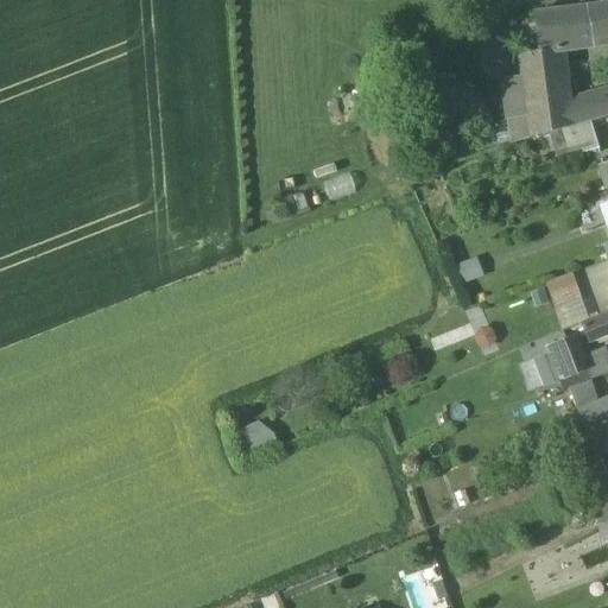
[(607,5),(586,8),(591,42),(607,39),(607,5)]
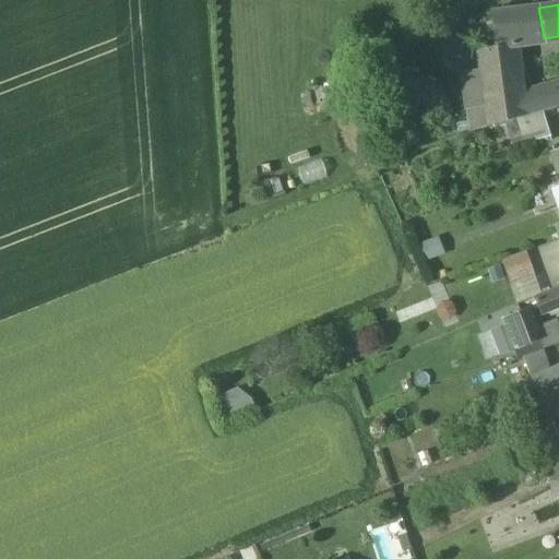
[(538,8),(495,14),(495,15),(500,48),(516,46),(516,44),(544,38),(538,8)]
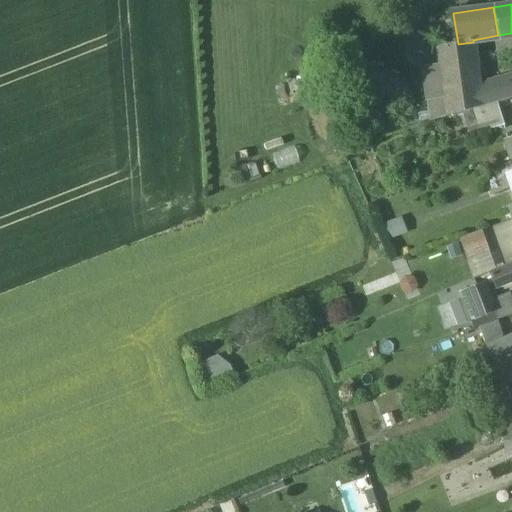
[(453,14),(437,16),(442,46),(458,44),(453,14)]
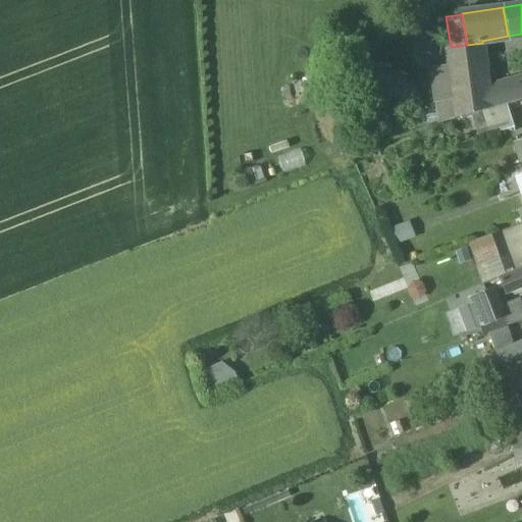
[(451,47),(445,48),(452,105),(454,119),(484,111),(491,108),(489,90),(482,43),(467,45),(451,47)]
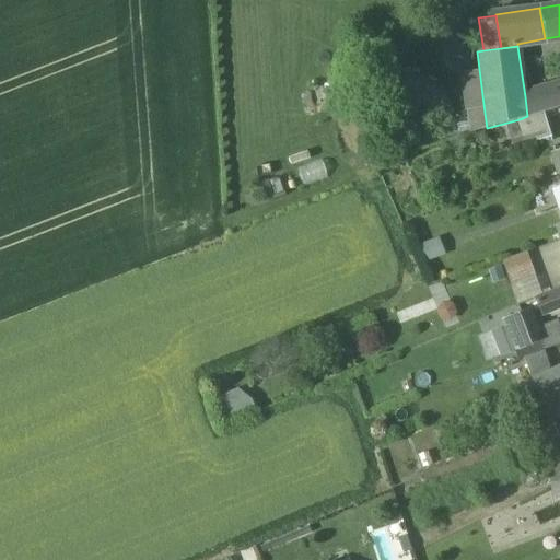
[(559,85),(525,96),(527,116),(543,112),(559,106),(559,85)]
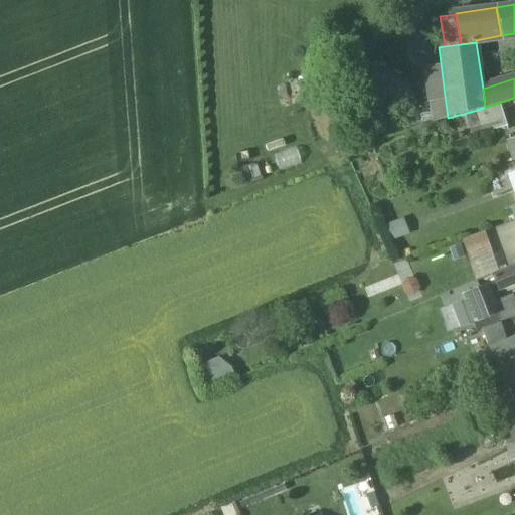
[(485,107),(478,110),(485,133),(506,126),(499,103),(485,107)]
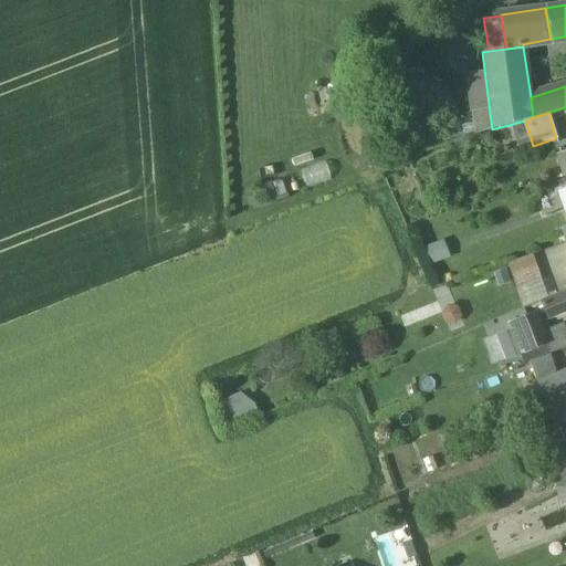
[(490,114),(478,116),(480,133),(492,129),(490,114)]
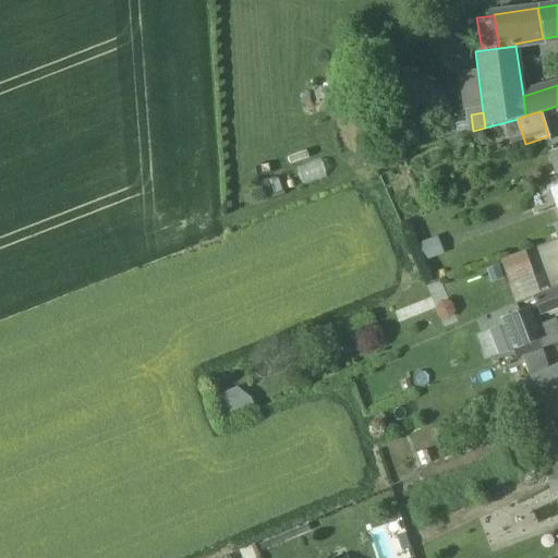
[(557,148),(548,153),(555,171),(557,170),(557,148)]
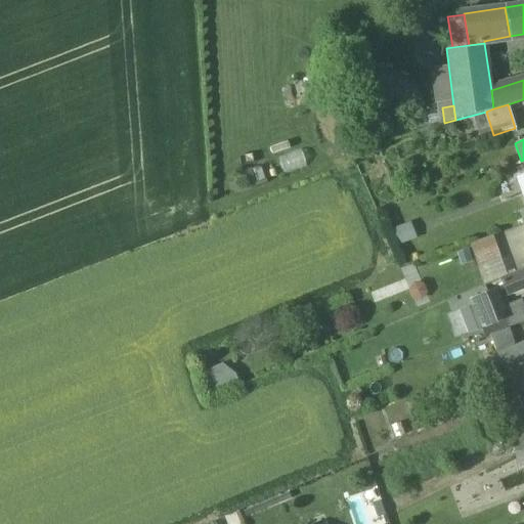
[(412,221),(395,227),(401,243),(419,235),(412,221)]
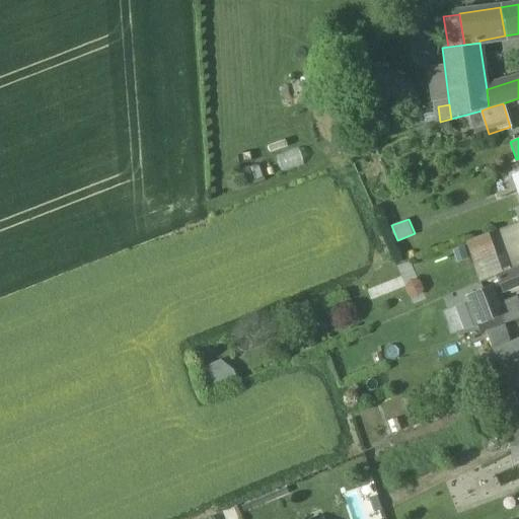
[(503,243),(478,252),(487,274),(511,265),(503,243)]
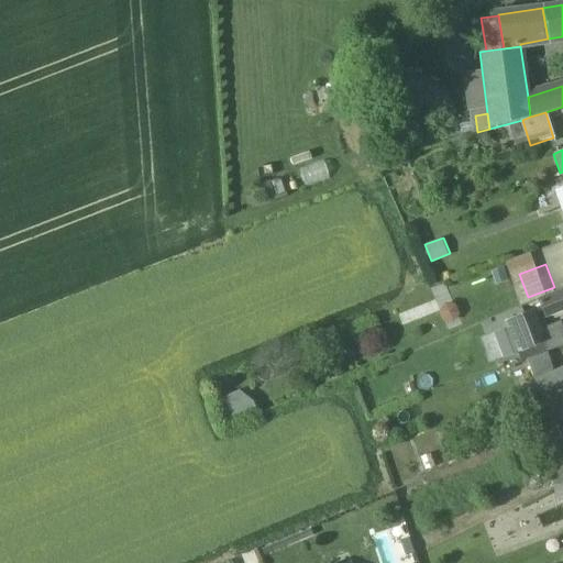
[(562,289),(540,299),(548,319),(562,312),(562,289)]
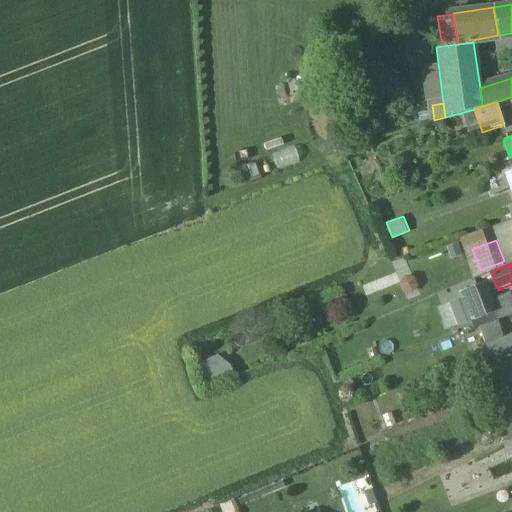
[(409,269),(396,274),(407,301),(420,296),(409,269)]
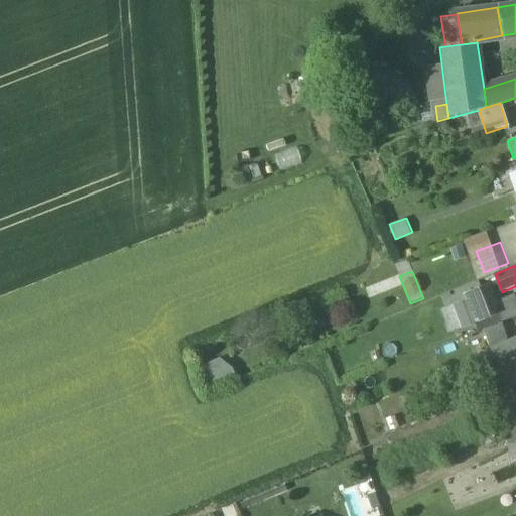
[(488,286),(465,295),(476,324),(498,315),(488,286)]
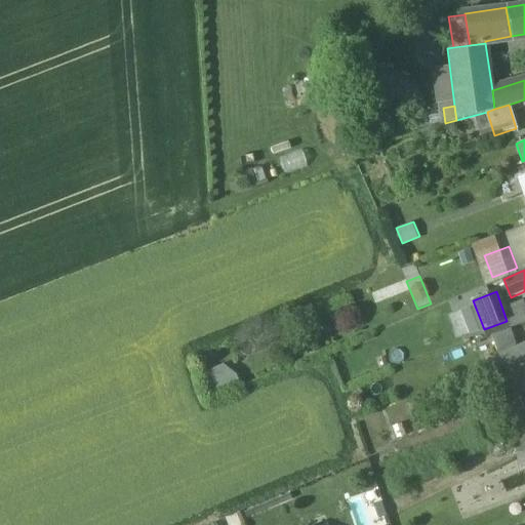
[(524,345),(524,344),(501,355),(507,366),(524,357),(524,345)]
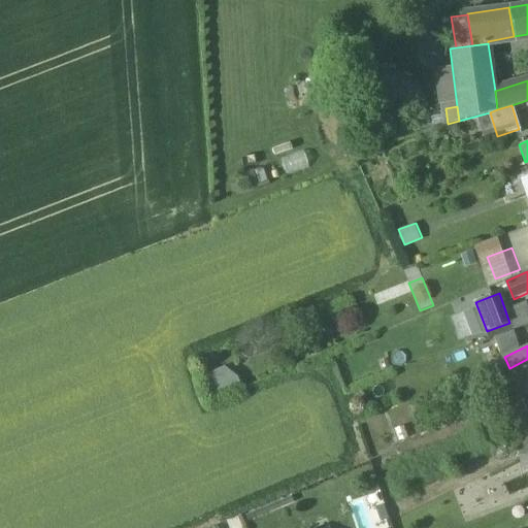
[(211,371),(217,391),(241,384),(235,364),(211,371)]
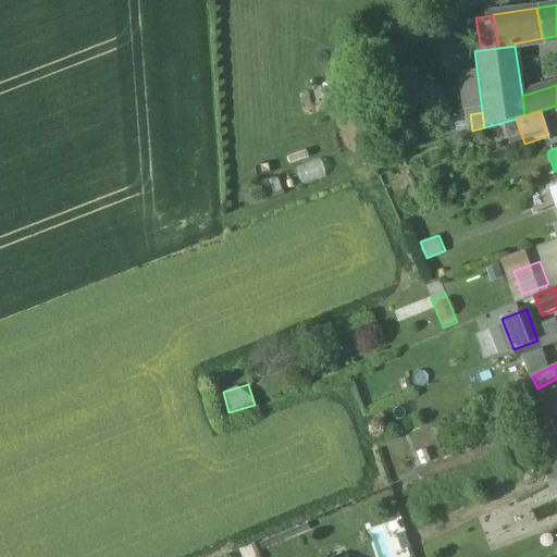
[(556,396),(544,403),(549,418),(556,415),(556,396)]
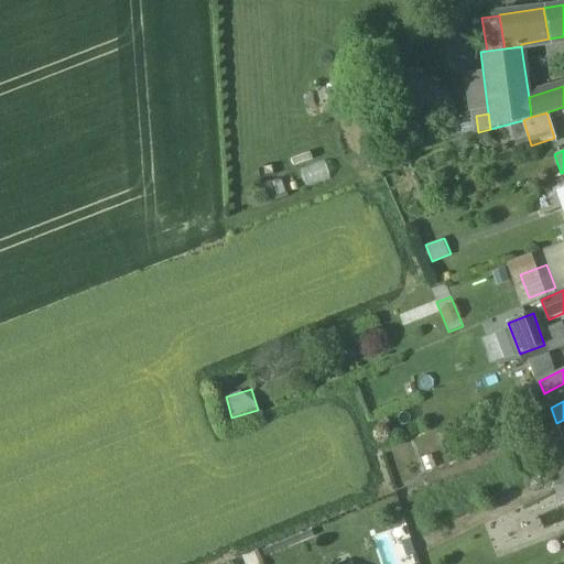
[(551,408),(532,415),(539,431),(556,423),(551,408)]
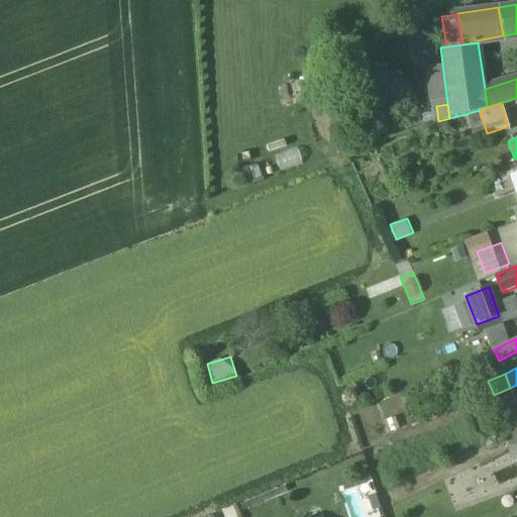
[(516,420),(507,421),(511,458),(516,457),(516,420)]
